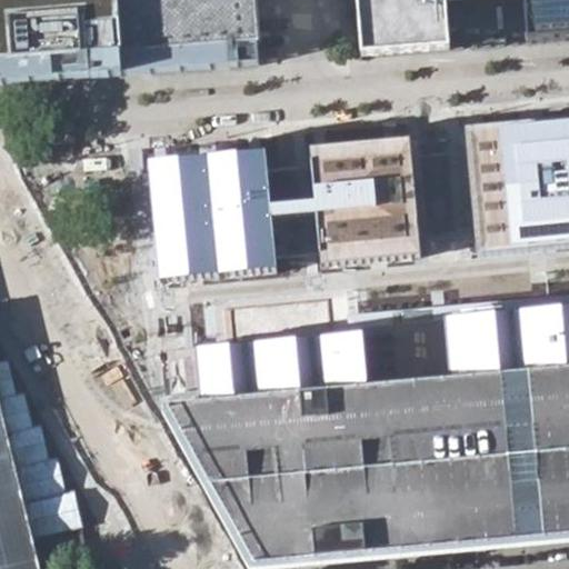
[(0,0),(0,65),(258,45),(255,0),(0,0)]
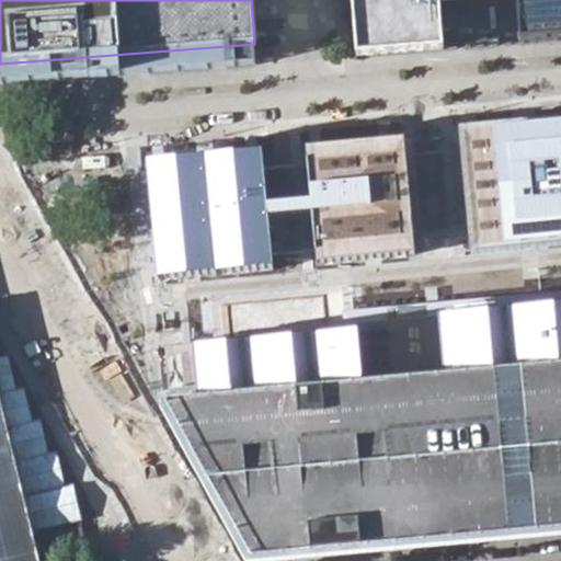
[(560,0),(352,0),(356,55),(438,48),(434,0),(512,0),(515,43),(560,38),(560,0)]
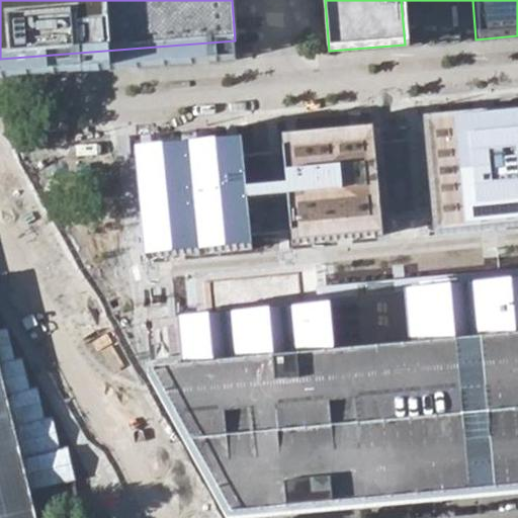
[(517,111),(424,120),(435,235),(517,227),(517,111)]
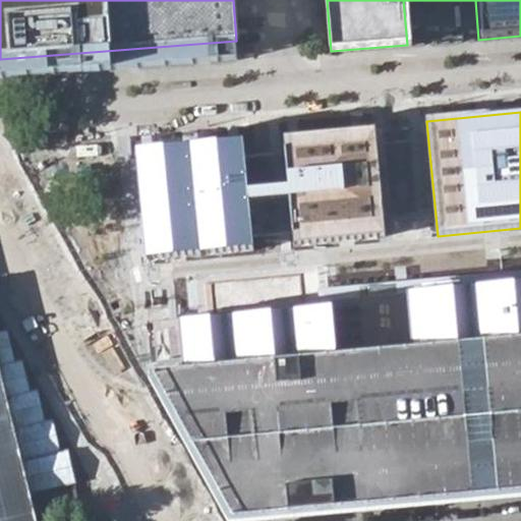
[(289,200),(294,249),(385,241),(375,130),(361,132),(283,138),(285,154),(288,188),(289,200)]
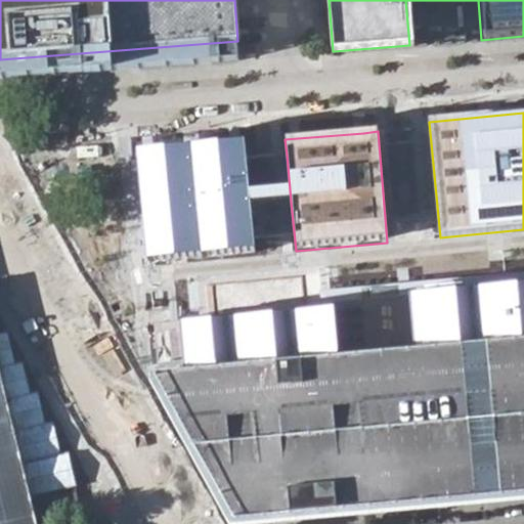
[(247,143),(137,153),(146,263),(173,261),(255,254),(251,206),(251,193),(248,158),(247,143)]
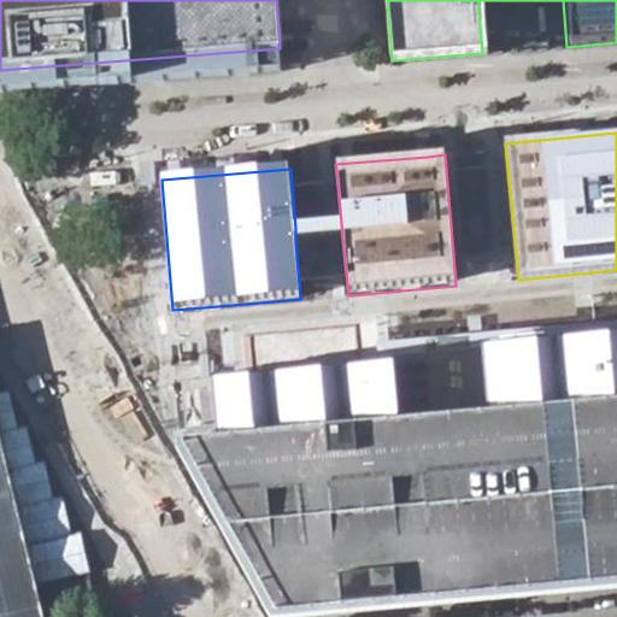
[(341,223),(295,228),(295,242),(342,238),(341,223)]
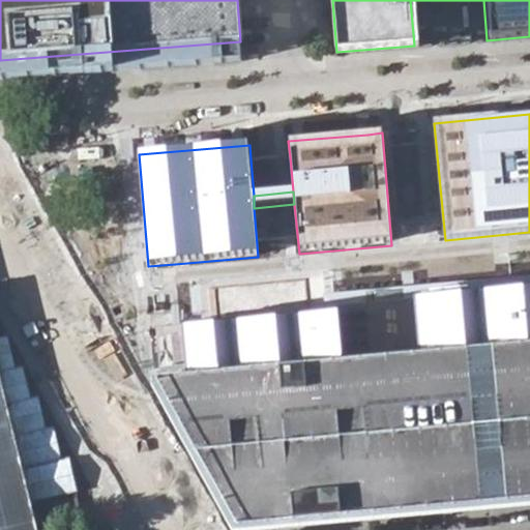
[(182,325),(185,372),(529,340),(529,274),(324,295),(325,312),(182,325)]
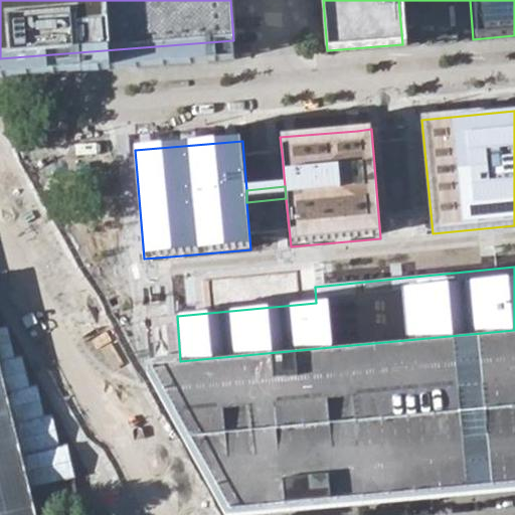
[(0,514),(36,514),(31,491),(76,479),(68,445),(60,447),(53,416),(46,417),(38,386),(30,388),(23,357),(15,359),(8,328),(0,329),(0,514)]
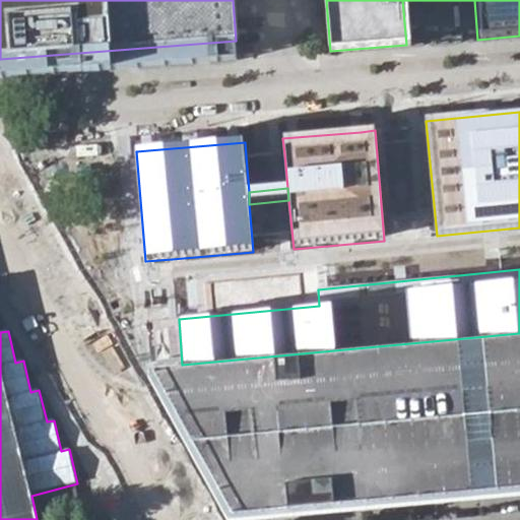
[(156,367),(236,518),(519,495),(519,333),(182,365),(156,367)]
